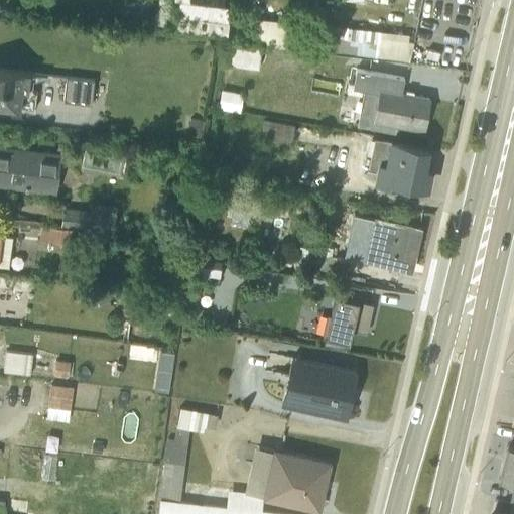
[(177,32),(229,39),(230,24),(229,24),(230,9),(190,5),(190,0),(174,0),(175,2),(180,3),(177,32)]
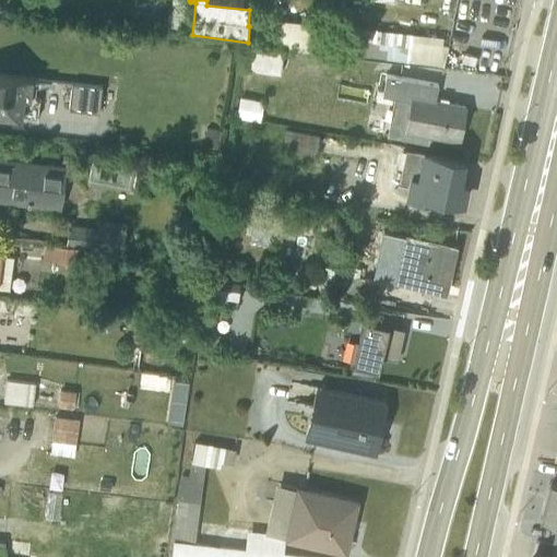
[(275,48),(446,69),(446,62),(447,62),(449,47),(443,47),(445,39),(353,27),(352,31),(279,21),(275,48)]
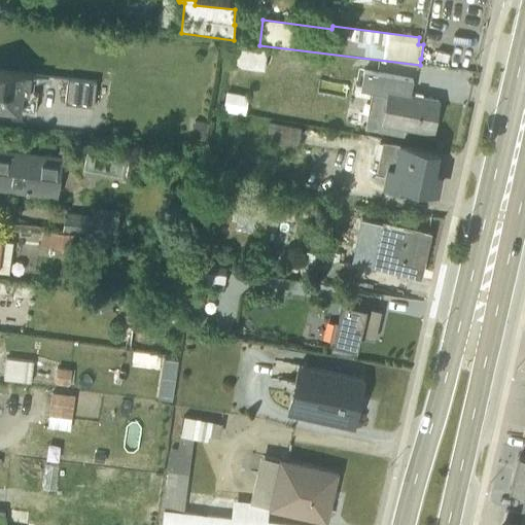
[(231,44),(228,65),(264,69),(267,48),(231,44)]
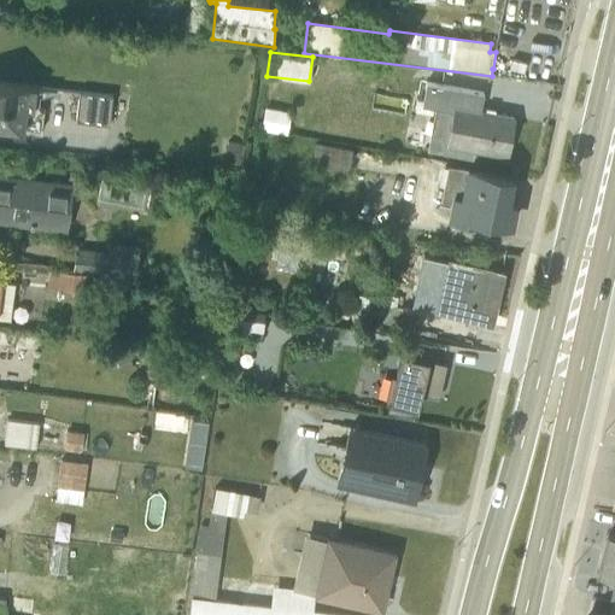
[(41,89),(0,85),(0,127),(42,133),(45,110),(40,110),(41,89)]
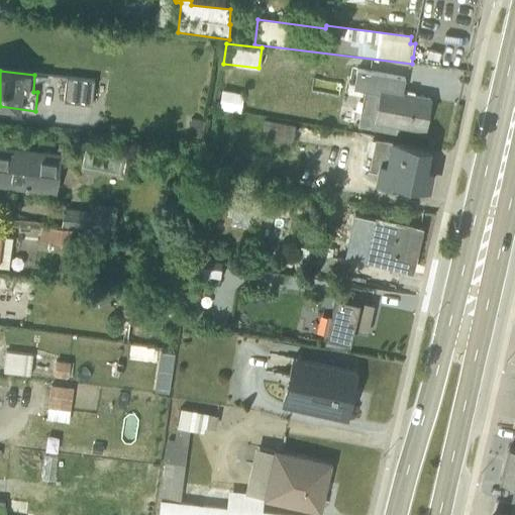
[(397,126),(425,130),(430,100),(403,95),(406,80),(357,71),(355,84),(348,83),(346,94),(363,97),(357,127),(396,134),(397,126)]
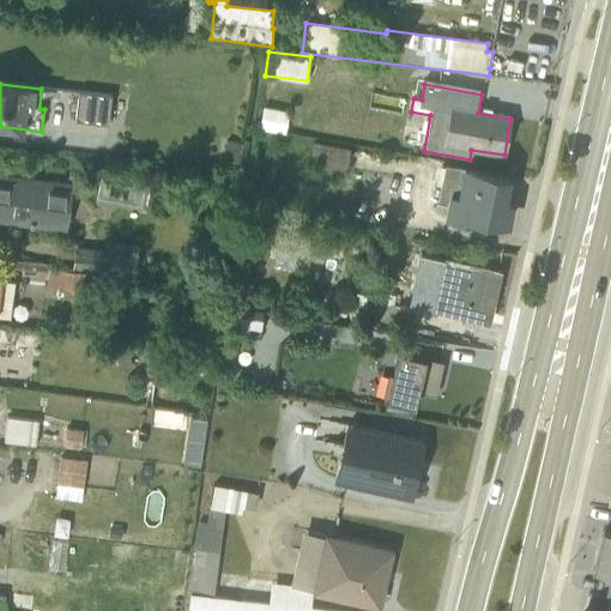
[(113,97),(79,94),(77,122),(109,126),(113,97)]
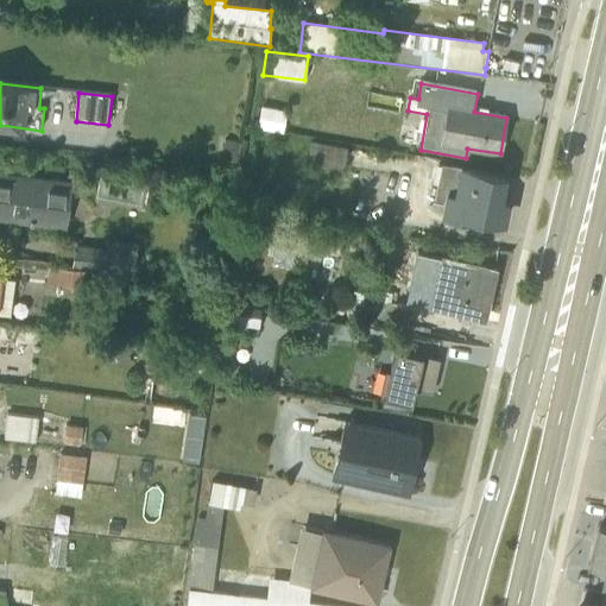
[(258,131),(284,136),(288,113),(262,108),(258,131)]
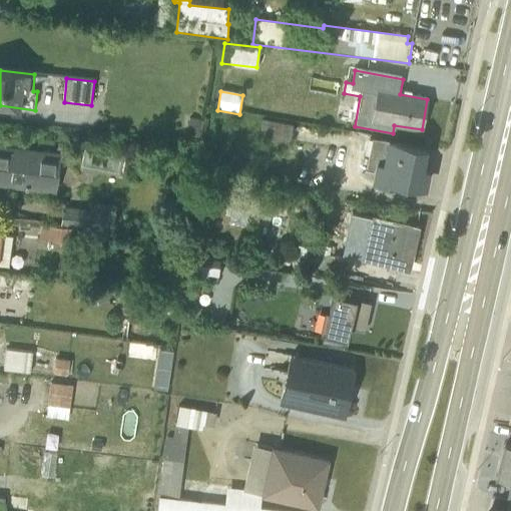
[(260,137),(291,142),(293,125),(262,120),(260,137)]
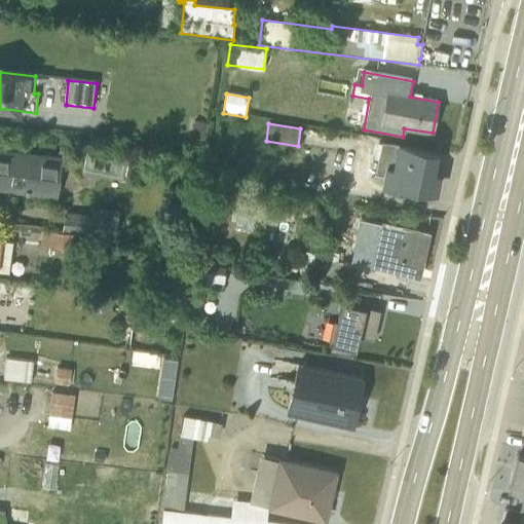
[(382,145),(377,144),(375,159),(379,160),(377,172),(384,175),(381,189),(425,197),(429,194),(438,196),(442,173),(436,172),(436,171),(440,149),(398,143),(397,146),(382,143),(382,145)]
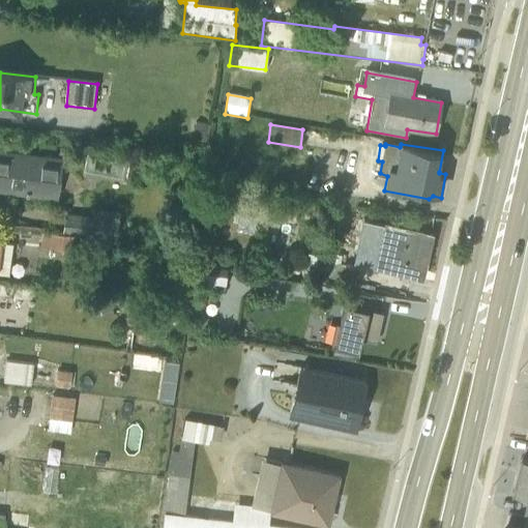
[(63,158),(0,150),(0,192),(58,200),(63,158)]
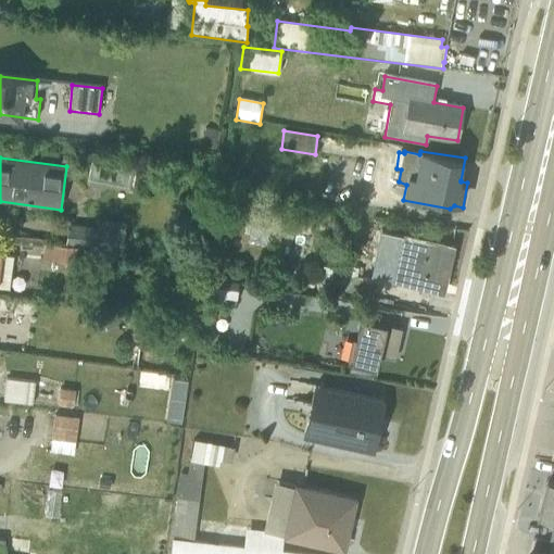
[(254,215),(250,242),(267,246),(271,227),(281,229),(282,219),(254,215)]
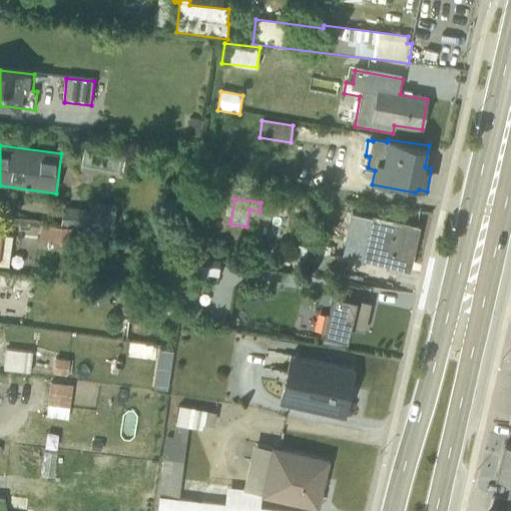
[(64,207),(61,225),(112,231),(116,206),(90,203),(89,210),(64,207)]
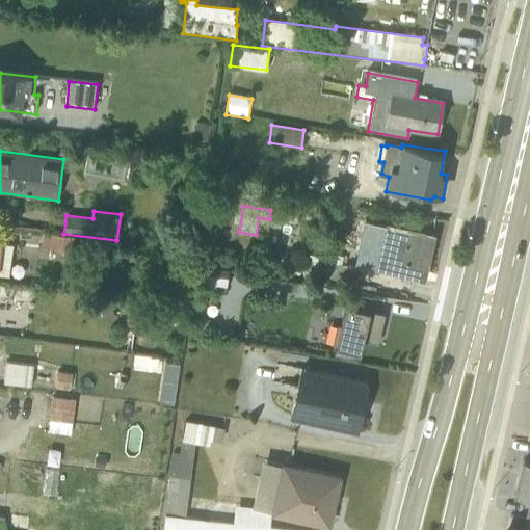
[(365,220),(355,266),(425,281),(435,237),(428,235),(365,220)]
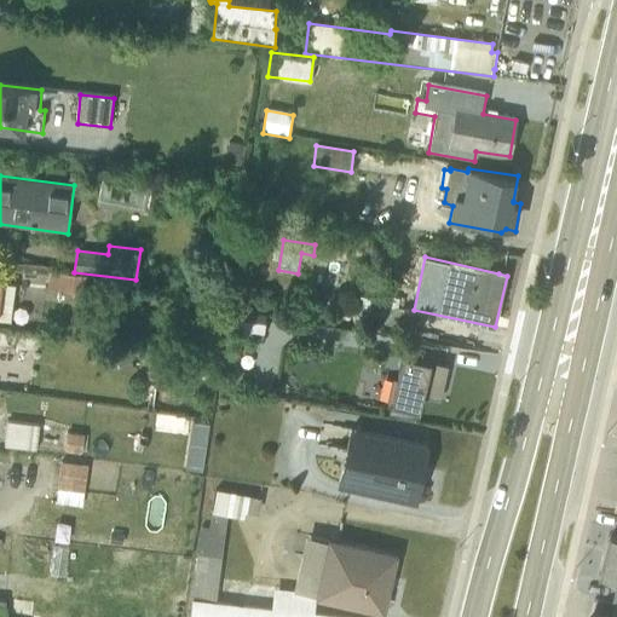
[(51,274),(48,290),(74,294),(73,299),(84,299),(85,294),(91,294),(92,278),(51,274)]
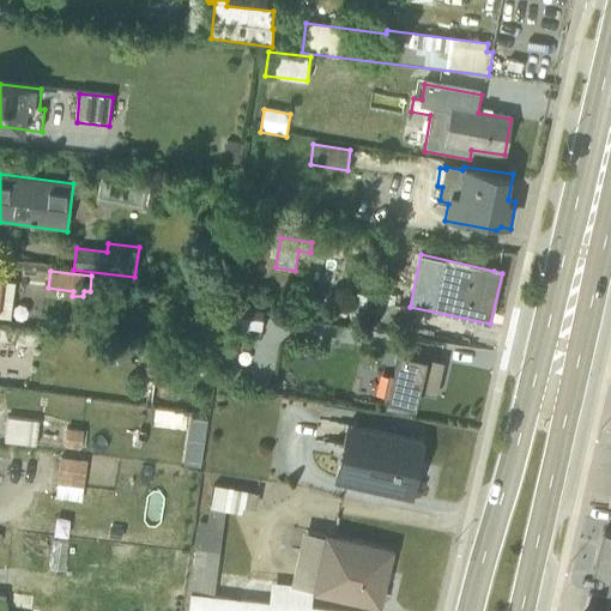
[(0,280),(0,316),(11,319),(16,283),(0,280)]
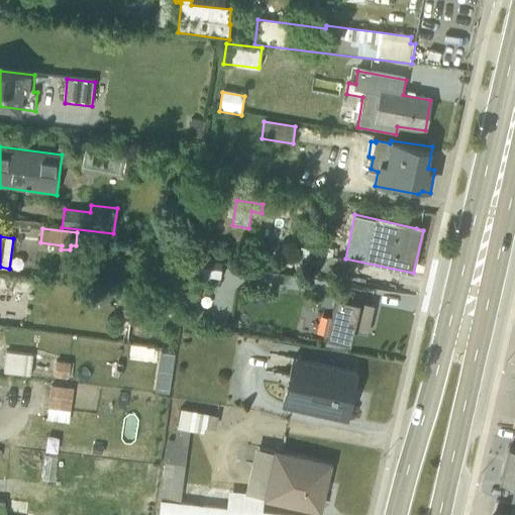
[(300,256),(298,266),(307,268),(306,273),(308,273),(307,277),(319,278),(320,275),(343,279),(346,262),(333,259),(335,251),(327,249),(326,255),(310,252),(309,258),(300,256)]
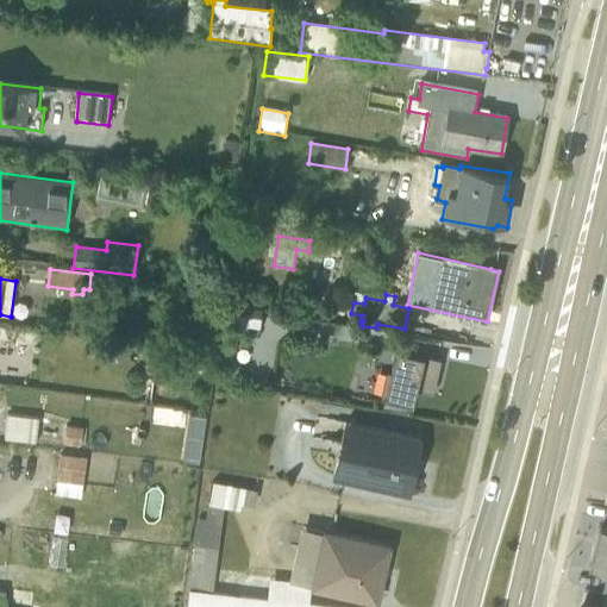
[(262,311),(232,306),(229,331),(260,336),(262,311)]
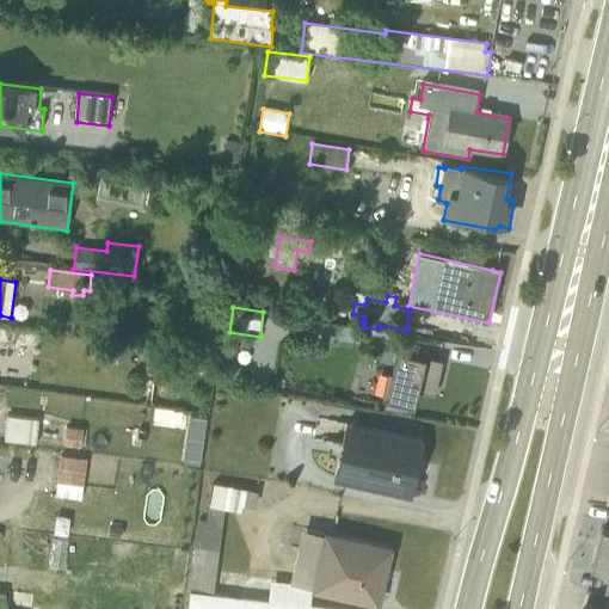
[(38,333),(2,328),(0,340),(37,345),(38,333)]
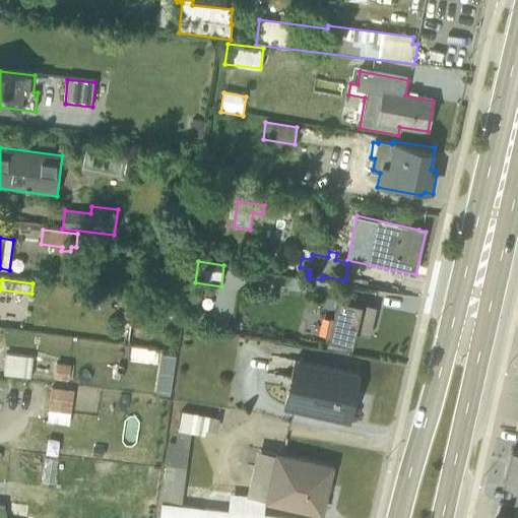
[(338,299),(328,339),(352,345),(355,334),(370,337),(377,308),(338,299)]
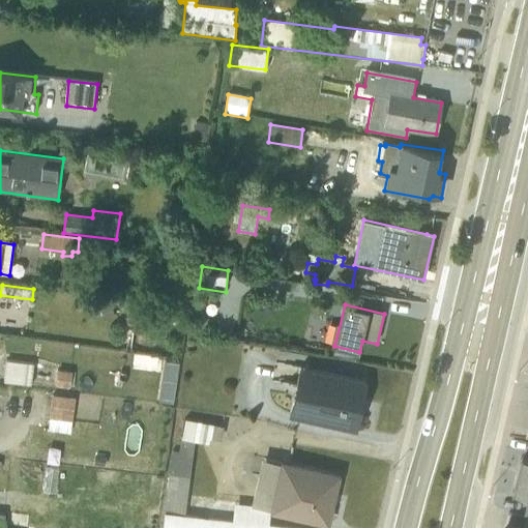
[(176,400),(182,362),(168,360),(162,398),(176,400)]
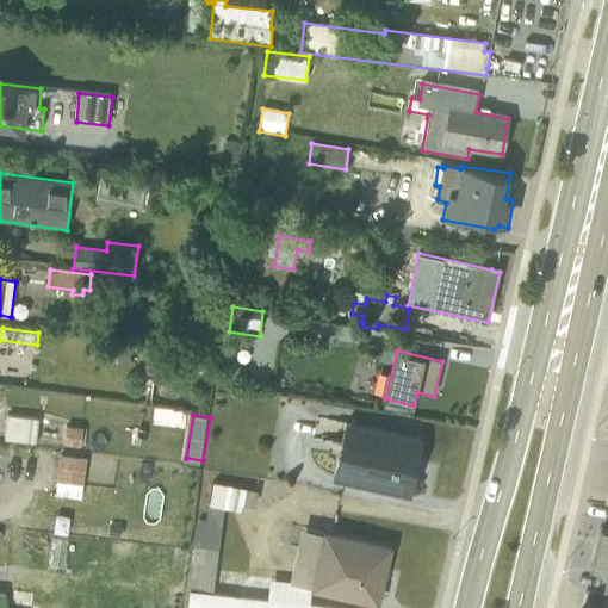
[(36,446),(37,446),(39,421),(8,416),(5,441),(36,446)]
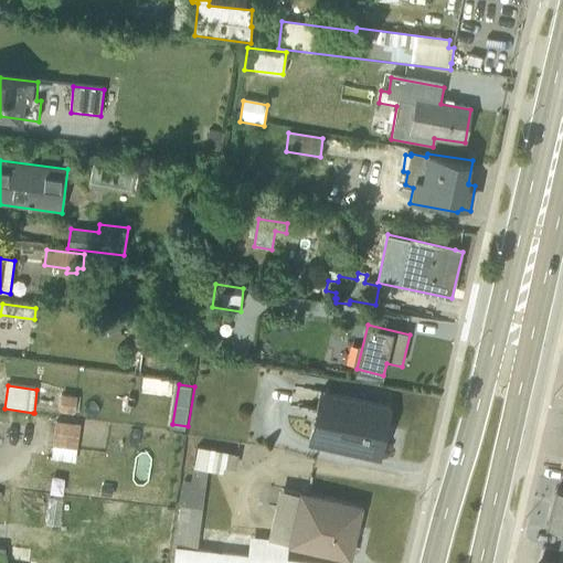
[(308,443),(379,458),(380,458),(391,409),(320,392),(308,443)]
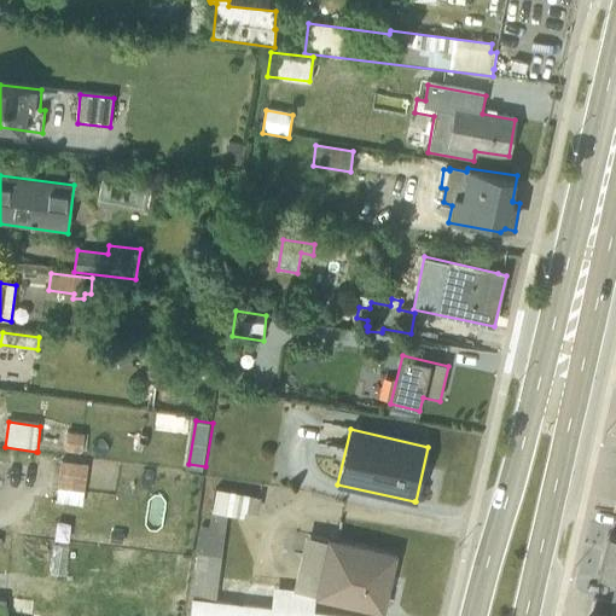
[(68,434),(65,452),(82,453),(85,436),(68,434)]
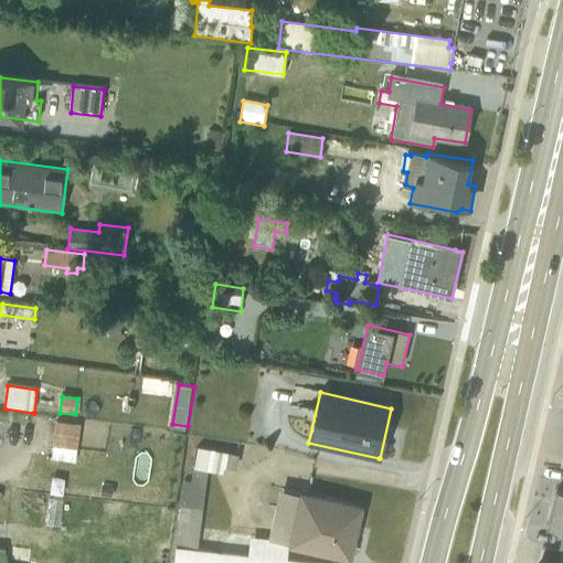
[(82,426),(57,423),(52,460),(76,464),(82,426)]
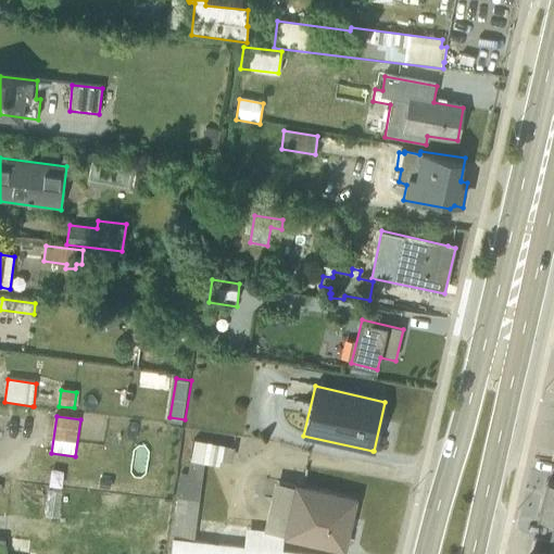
[(222,462),(234,463),(236,448),(194,440),(190,461),(188,475),(179,474),(177,500),(200,503),(205,464),(219,467),(222,462)]
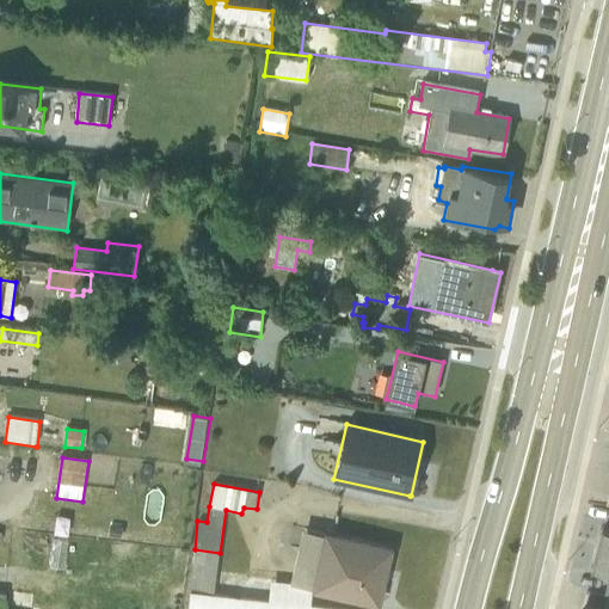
[(608,529),(604,528),(595,568),(608,572),(608,529)]
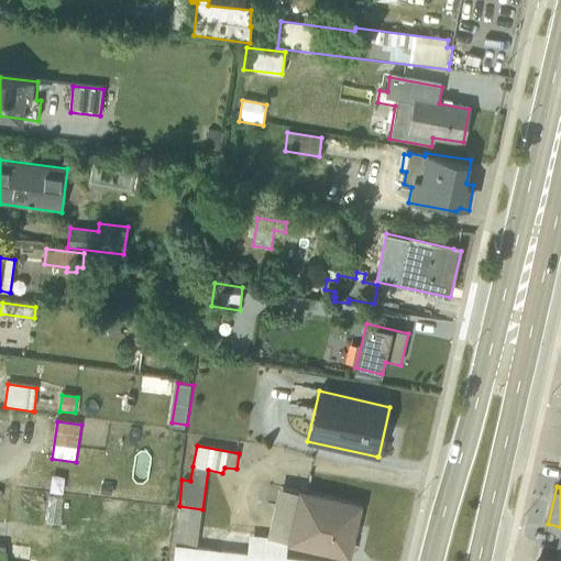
[(288,546),(350,558),(362,505),(299,491),(298,493),(278,488),(267,538),(250,536),(248,553),(198,548),(202,509),(179,506),(173,560),(301,560),(287,559),(288,546)]
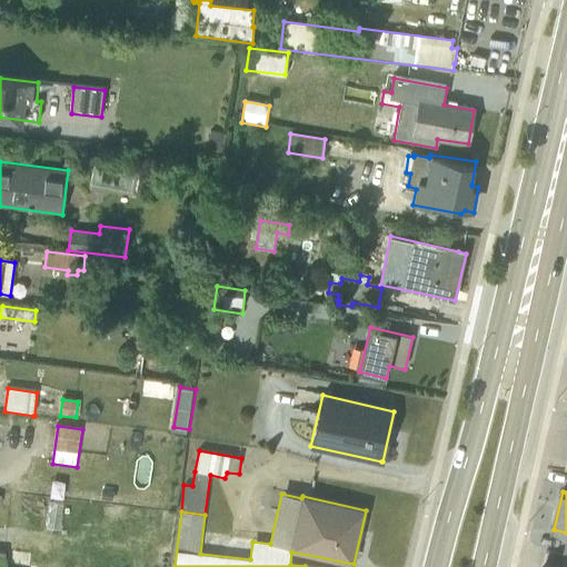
[(63,505),(51,504),(48,529),(60,531),(63,505)]
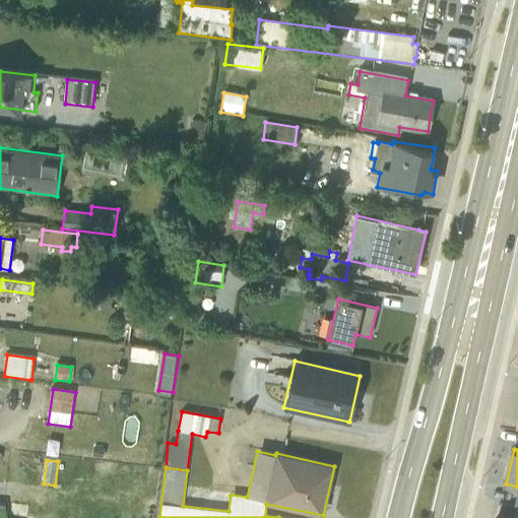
[(0,505),(0,517),(28,517),(28,516),(38,517),(47,517),(49,497),(13,493),(12,505),(26,507),(25,508),(0,505)]
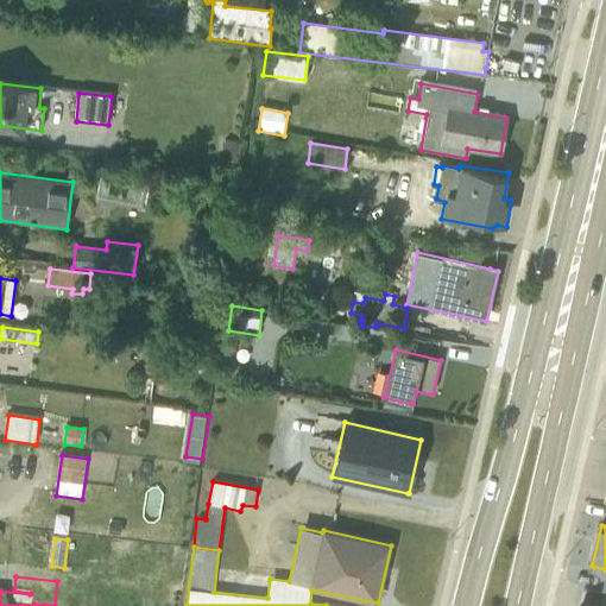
[(605,605),(605,593),(604,593),(601,605),(581,605),(605,605)]
